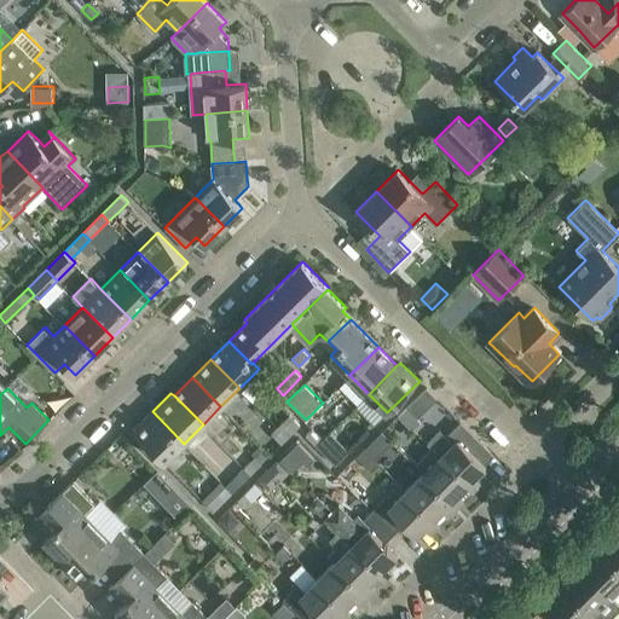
[(399,415),(414,429),(422,421),(406,406),(399,415)]
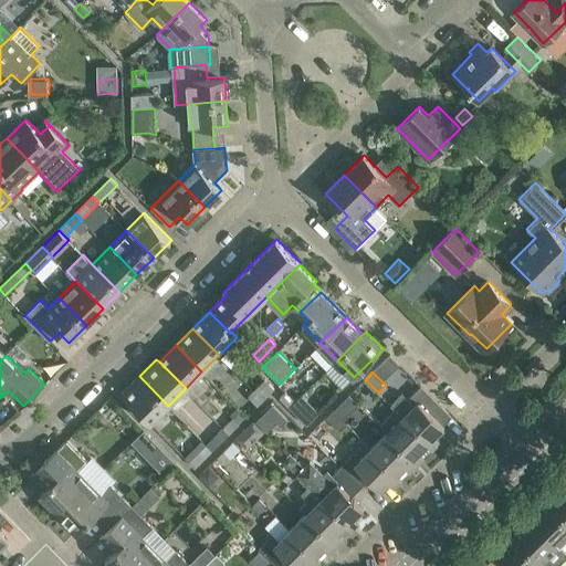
[(168,406),(139,376),(122,394),(150,422),(168,406)]
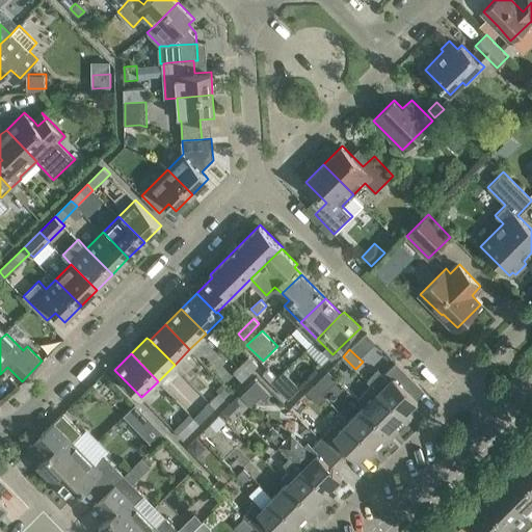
[(249,356),(244,362),(253,370),(258,365),(249,356)]
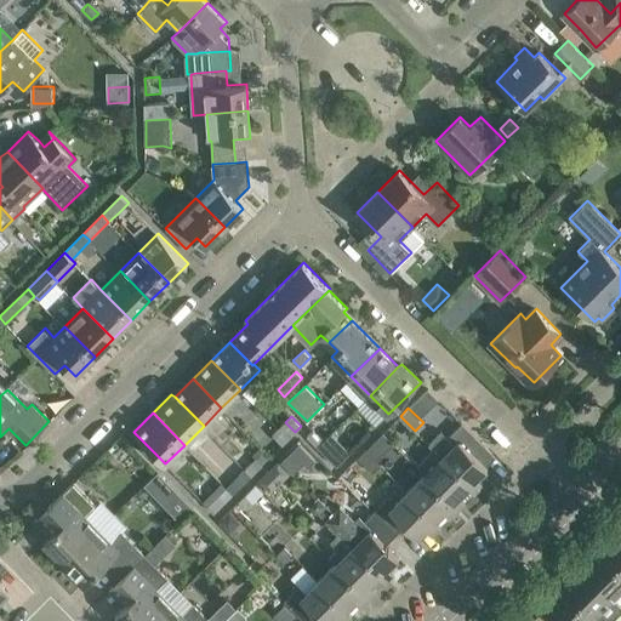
[(285,422),(279,428),(289,438),(295,432),(285,422)]
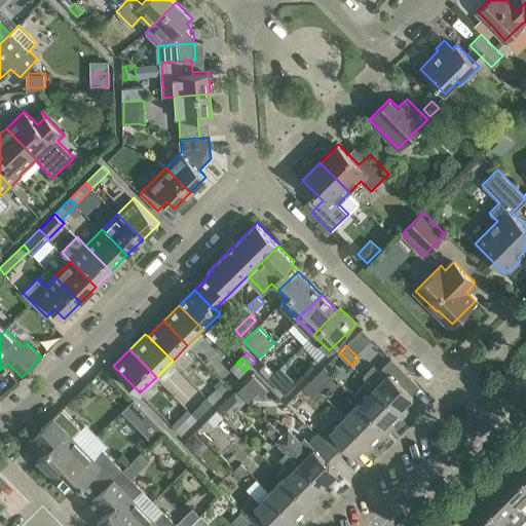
[(368,380),(367,380),(402,415),(409,408),(406,404),(413,396),(408,390),(416,382),(391,358),(378,371),(373,366),(364,376),(368,380)]
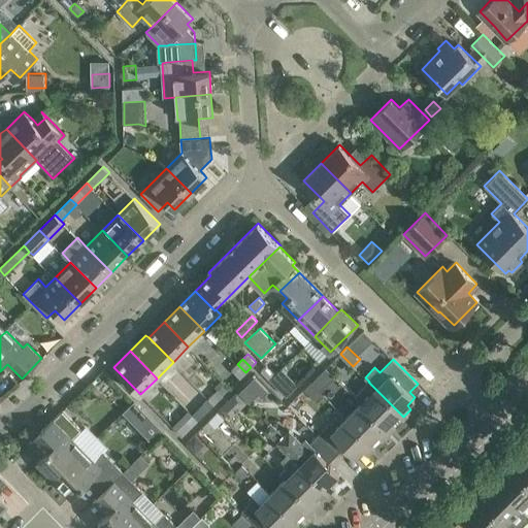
[(237,364),(232,369),(240,377),(245,372),(237,364)]
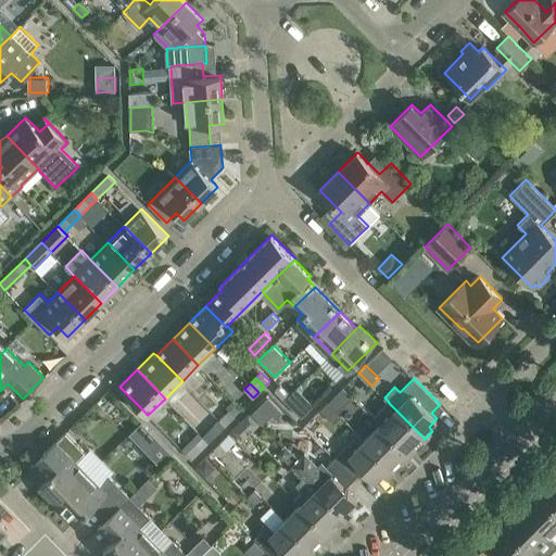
[(280,384),(275,390),(285,400),(285,401),(291,394),(290,394),(280,384)]
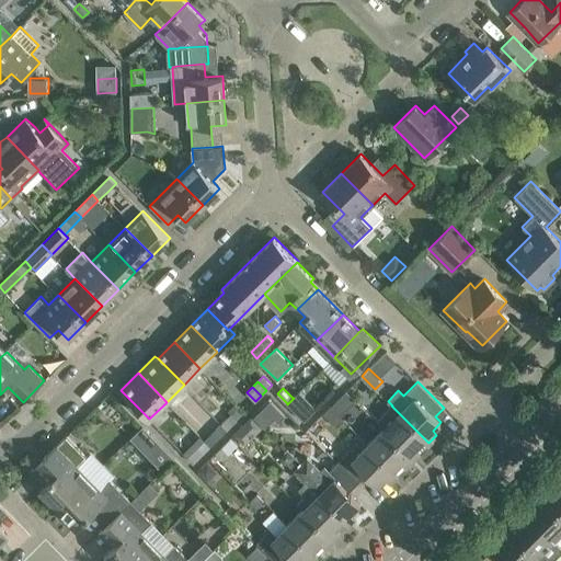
[(294,398),(287,404),(305,422),(318,409),(300,391),(294,398)]
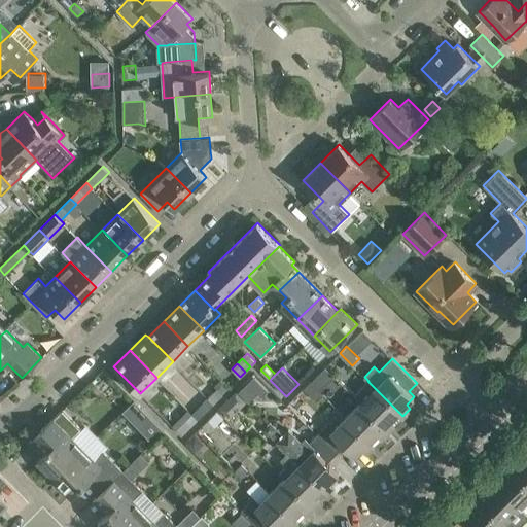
[(254,377),(240,391),(249,401),(259,392),(264,395),(269,390),(254,377)]
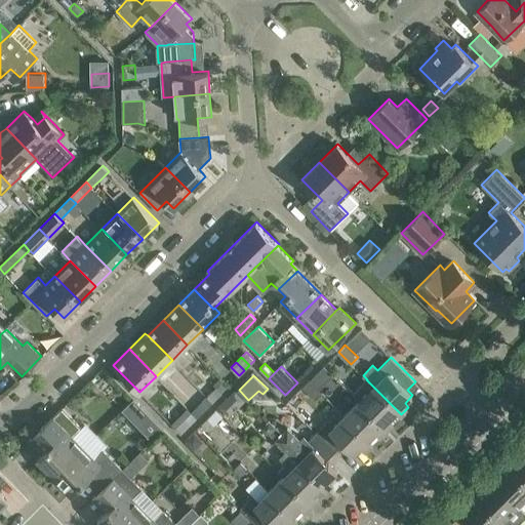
[(352,394),(359,401),(387,429),(401,414),(366,379),(352,394)]
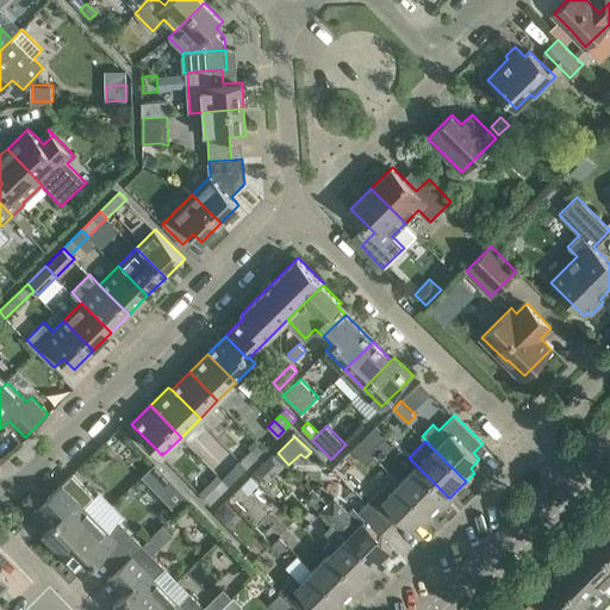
[(260,442),(242,460),(248,466),(266,449),(260,442)]
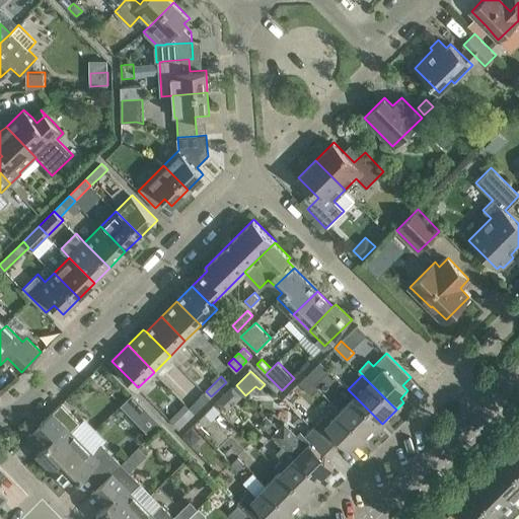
[(233,385),(217,401),(227,412),(243,395),(233,385)]
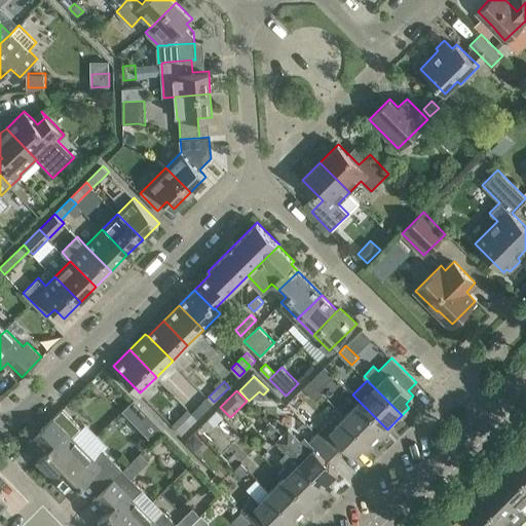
[(209,397),(192,413),(197,418),(214,402),(209,397)]
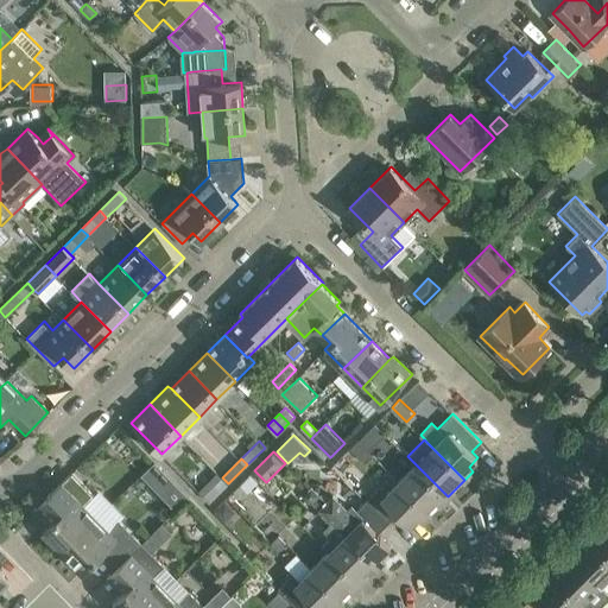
[(156,462),(143,475),(170,504),(183,491),(172,477),(157,462),(156,462)]
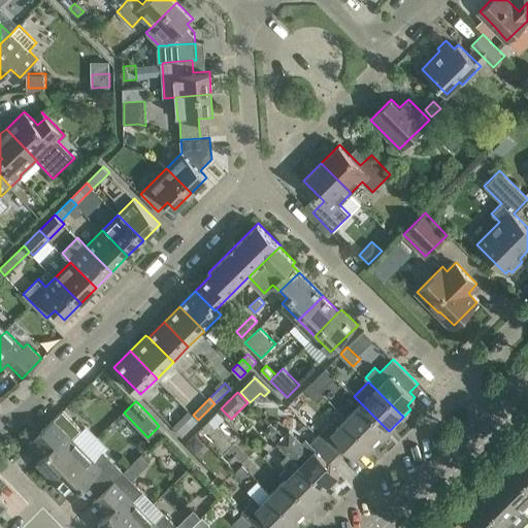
[(361,403),(347,418),(374,446),(389,431),(361,403)]
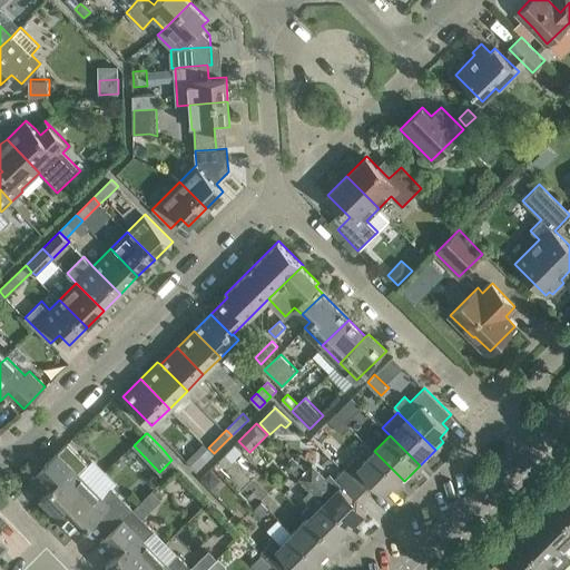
[(40,498),(59,517),(91,485),(79,473),(89,463),(68,442),(48,462),(61,477),(40,498)]
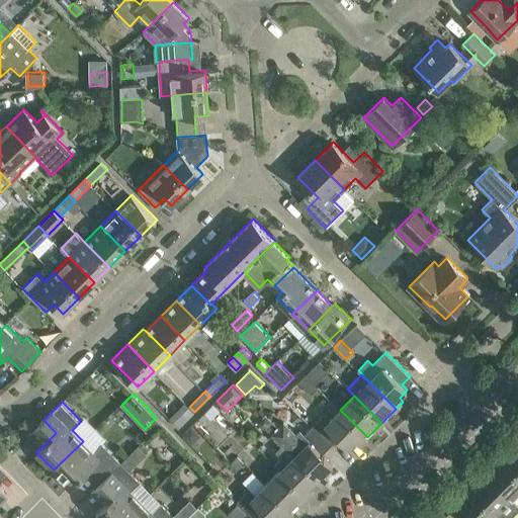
[(185,403),(169,419),(173,422),(178,428),(187,419),(194,412),(189,407),(185,403)]
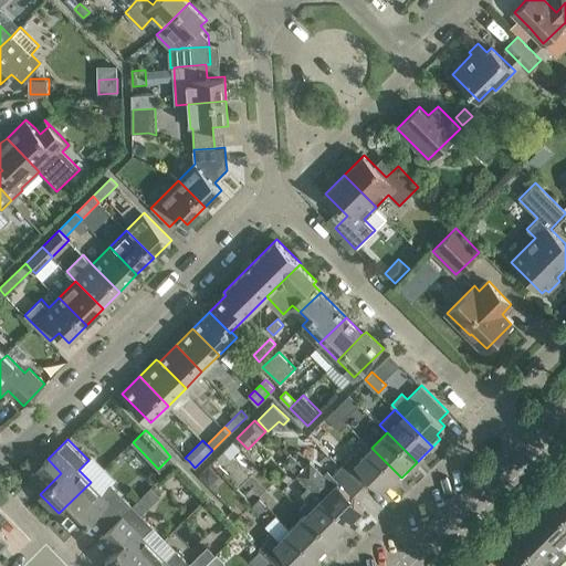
[(224,450),(231,458),(241,448),(233,441),(224,450)]
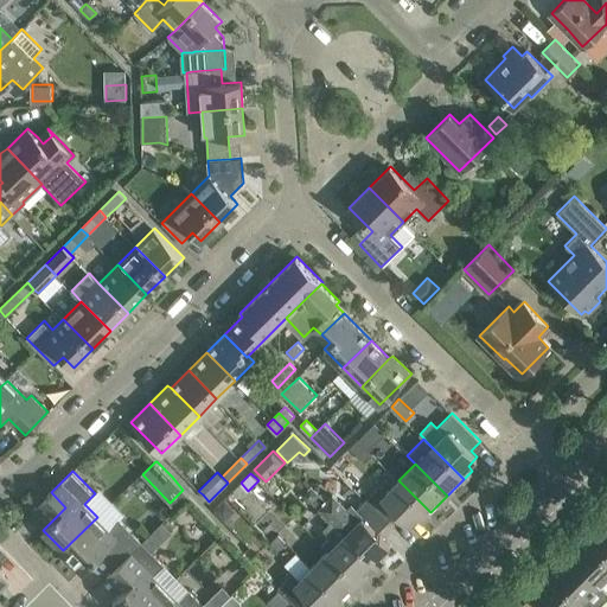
[(379,485),(365,500),(387,523),(396,513),(409,525),(417,516),(422,521),(430,512),(398,480),(387,492),(379,485)]
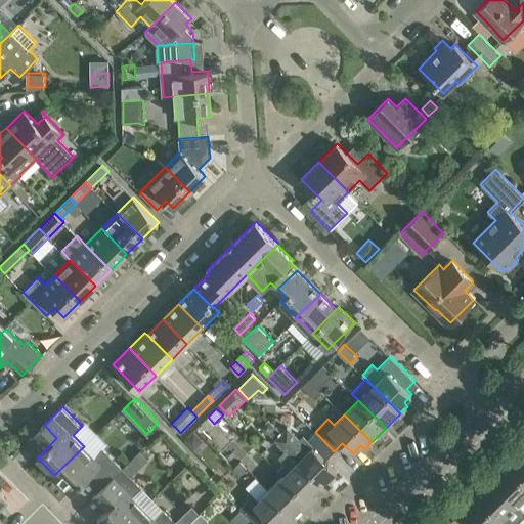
[(262,426),(286,449),(325,488),(333,481),(329,477),(337,470),(325,459),(334,451),(315,432),(308,439),(303,435),(300,438),(288,426),(281,432),(269,419),(262,426)]
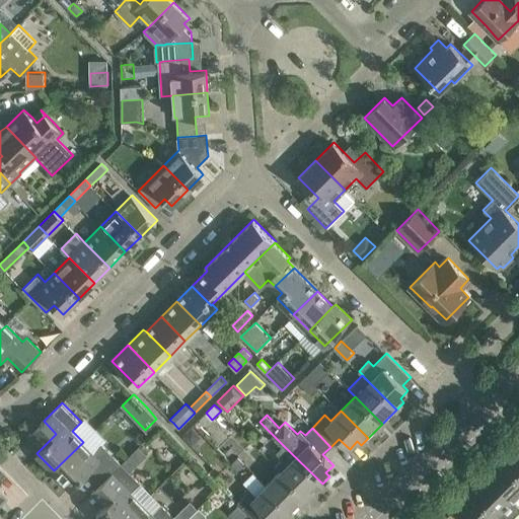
[(90,468),(103,482),(122,463),(102,444),(93,453),(83,442),(54,470),(71,488),(90,468)]
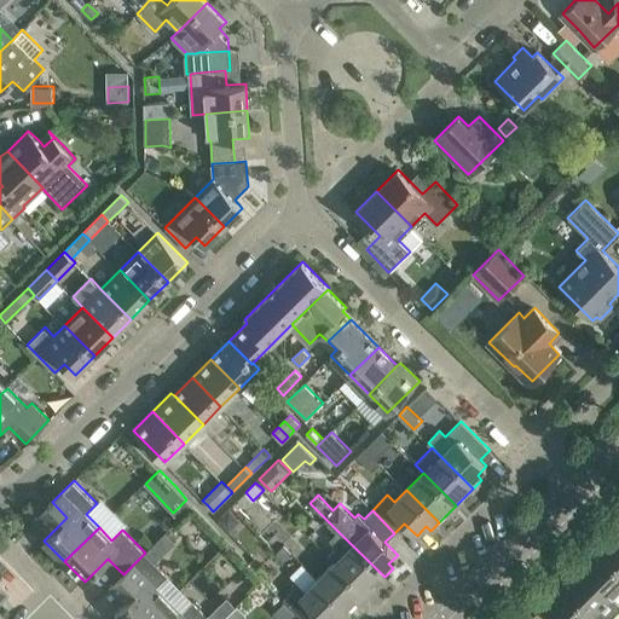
[(618,528),(600,547),(618,566),(618,528)]
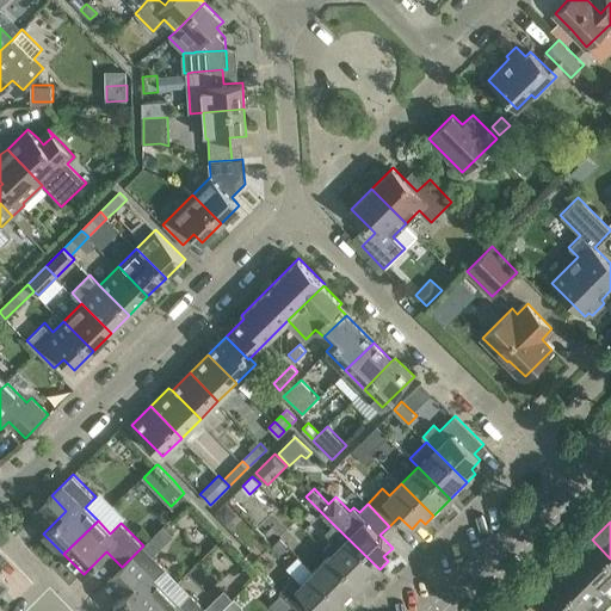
[(331,554),(331,555),(363,586),(380,569),(333,524),(325,532),(332,539),(325,548),(331,554)]
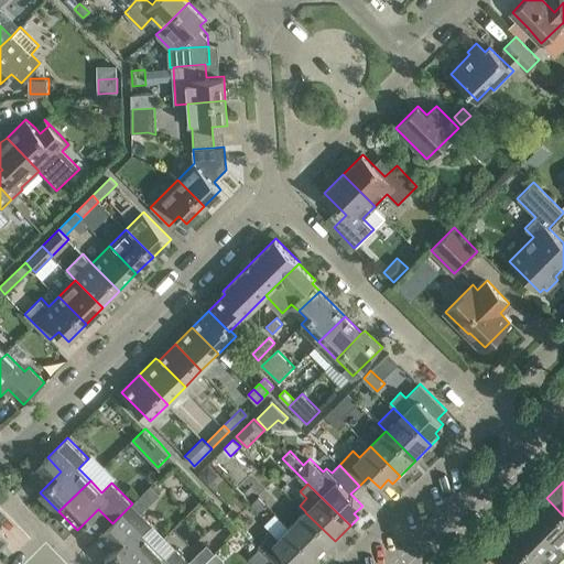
[(106,529),(99,537),(114,550),(112,551),(105,559),(110,563),(136,563),(154,546),(142,534),(152,524),(141,512),(149,505),(140,496),(132,503),(112,523),(106,529)]
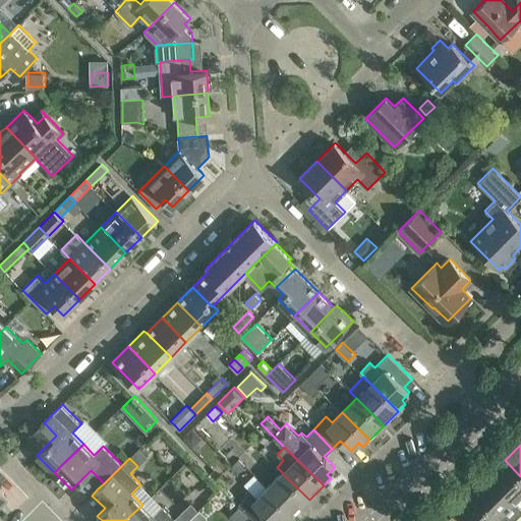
[(520,476),(505,460),(489,475),(515,502),(520,495),(520,476)]
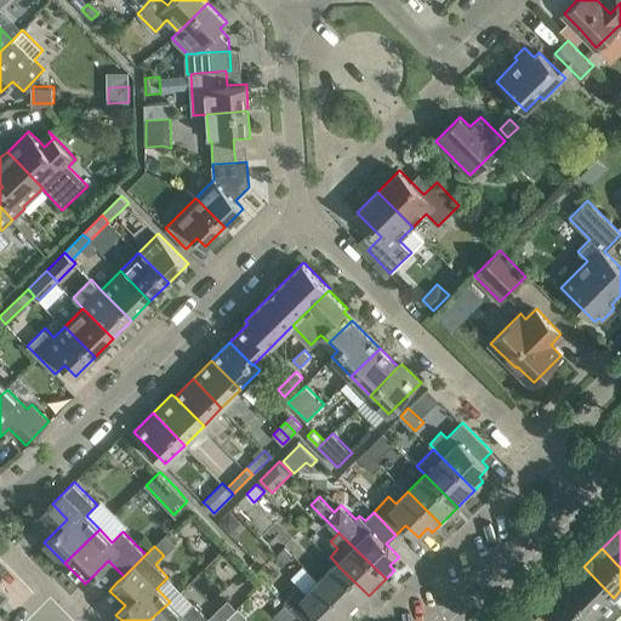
[(336,564),(319,581),(352,614),(369,596),(336,564)]
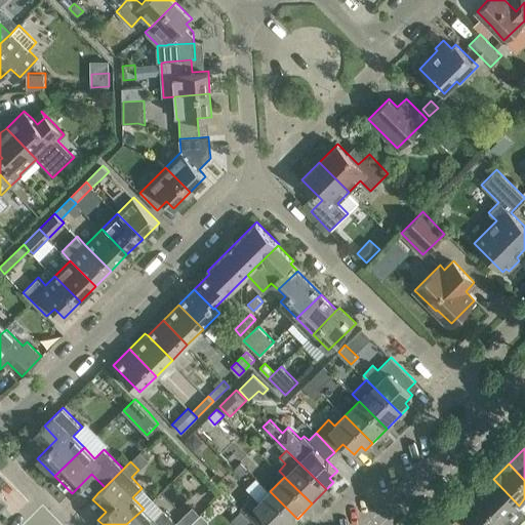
[(493,479),(477,495),(503,521),(507,524),(517,524),(524,517),(524,511),(519,506),(493,479)]
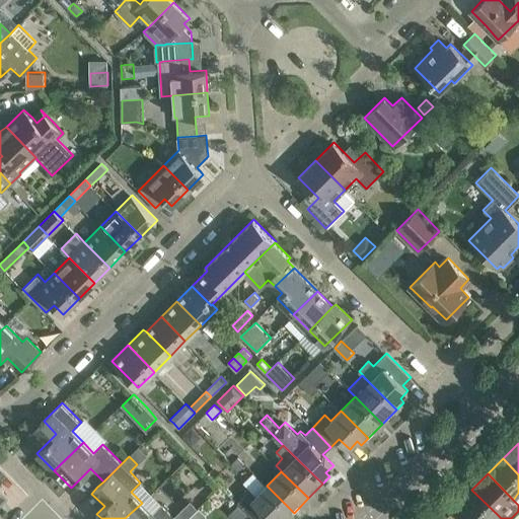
[(250,490),(237,503),(253,518),(258,518),(265,513),(270,518),(279,518),(283,516),(285,518),(287,518),(294,513),(267,486),(256,475),(246,486),(250,490)]
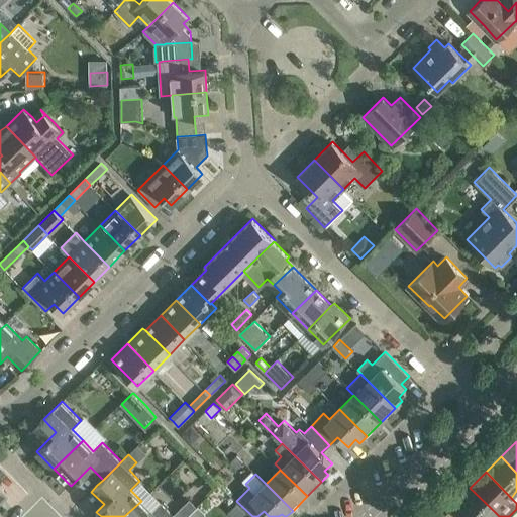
[(491,516),(496,513),(470,488),(453,503),(467,516),(491,516)]
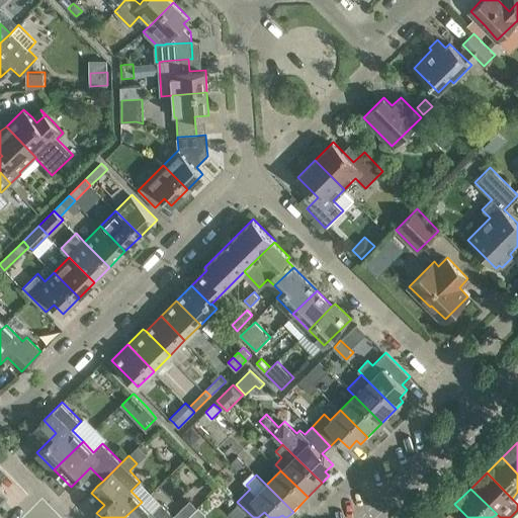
[(142,502),(124,517),(185,517),(187,516),(189,515),(182,508),(174,516),(162,504),(153,513),(142,502)]
